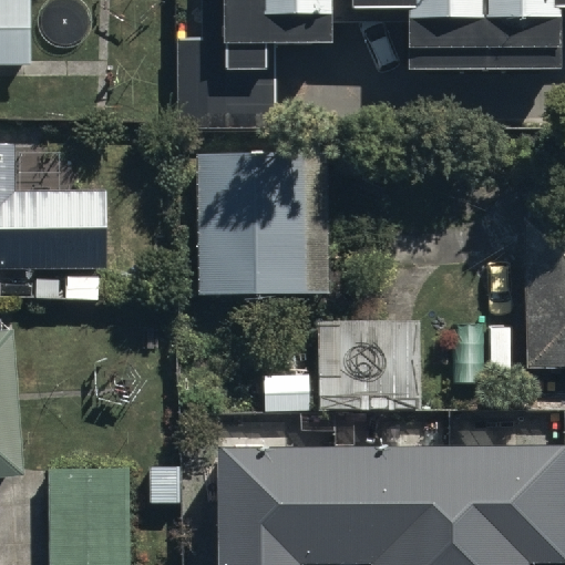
[(0,0),(0,73),(24,74),(24,0),(0,0)]
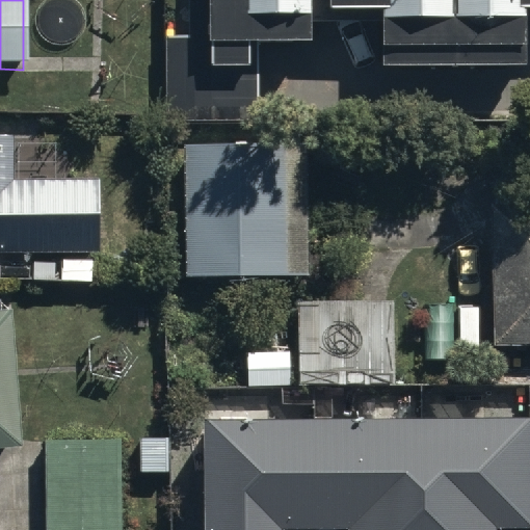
[(529,0),(183,0),(183,40),(164,40),(164,128),(256,128),(256,43),(309,43),(309,29),(330,29),(330,12),(375,12),(375,71),(521,71),(521,11),(529,10),(529,0)]
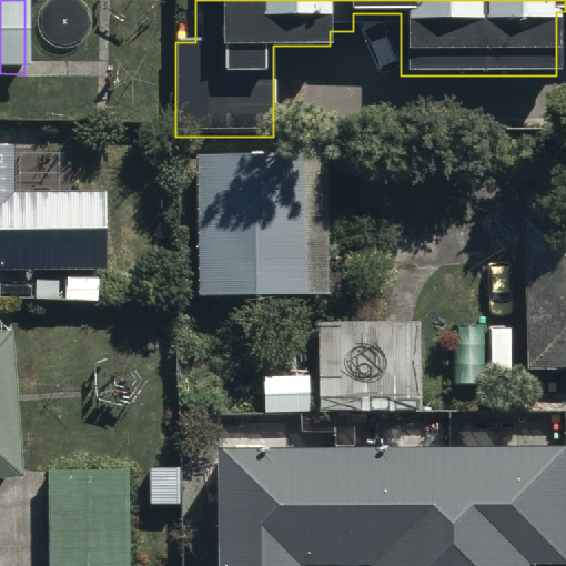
[(0,269),(38,269),(38,299),(77,299),(76,269),(109,269),(108,191),(18,192),(17,143),(0,143),(0,269)]
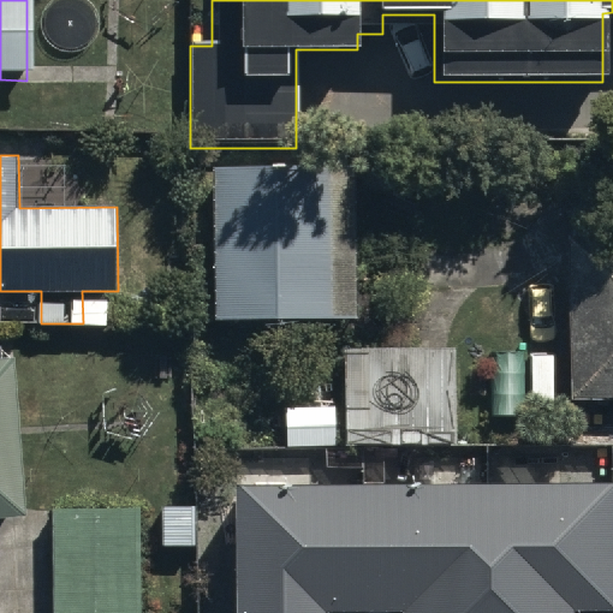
[(357,165),(213,167),(215,320),(359,317),(357,165)]
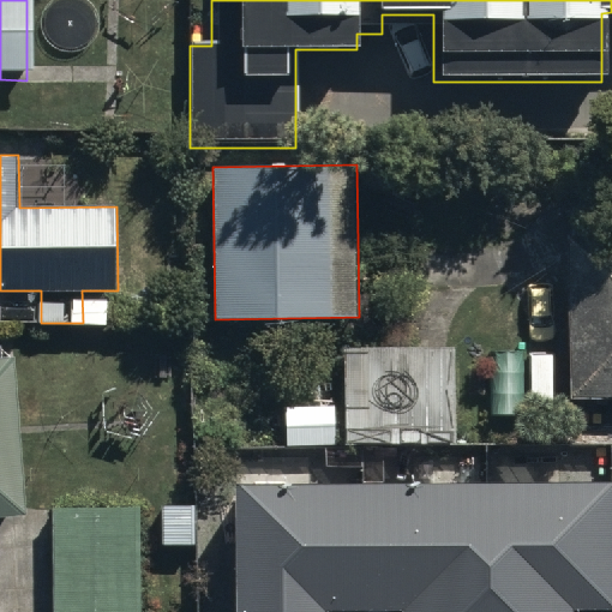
[(611,233),(563,234),(564,347),(564,399),(611,397),(611,233)]
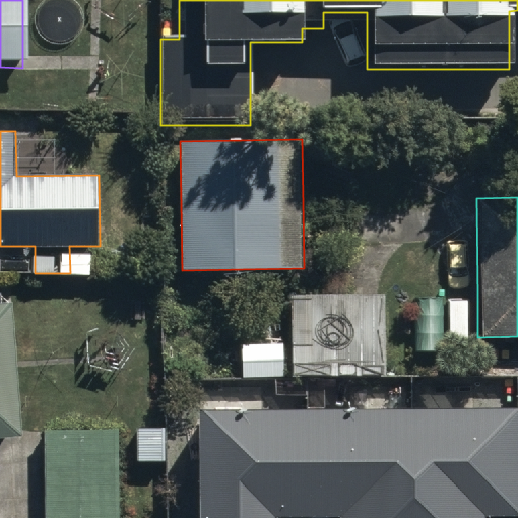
[(385,293),(292,292),(292,343),(241,342),(241,379),(293,379),(293,374),(385,375),(385,293)]
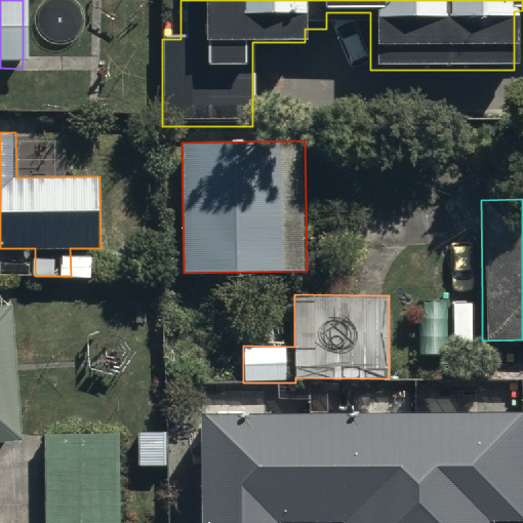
[(10,305),(0,305),(0,442),(21,441),(10,305)]
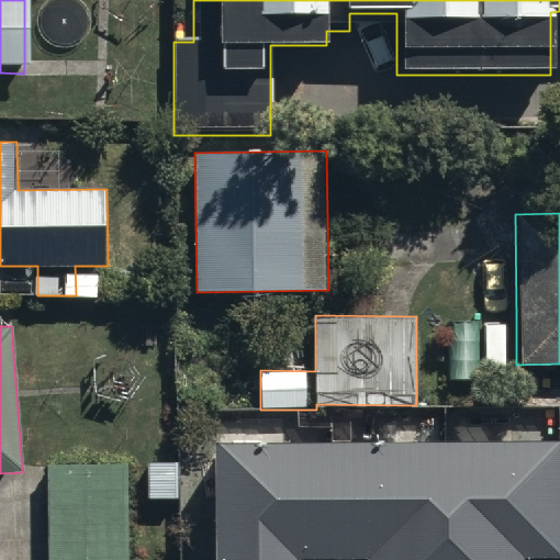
[(559,437),(210,440),(210,559),(288,559),(288,556),(366,556),(366,559),(513,559),(513,544),(559,542),(559,437)]
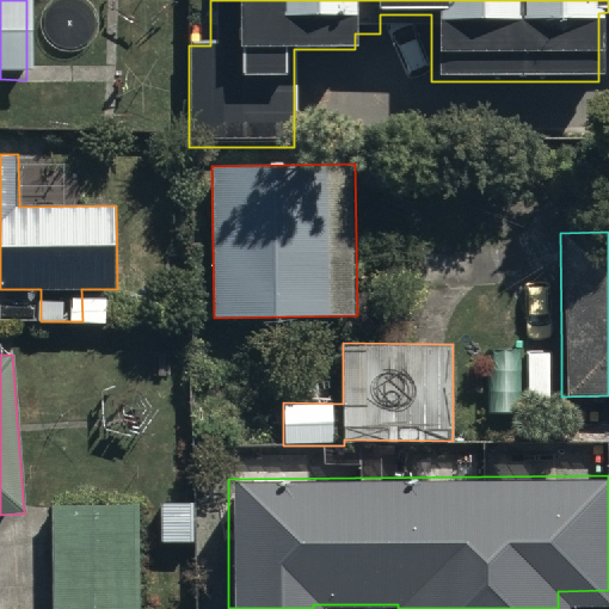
[(142,608),(141,500),(53,502),(53,608),(142,608)]
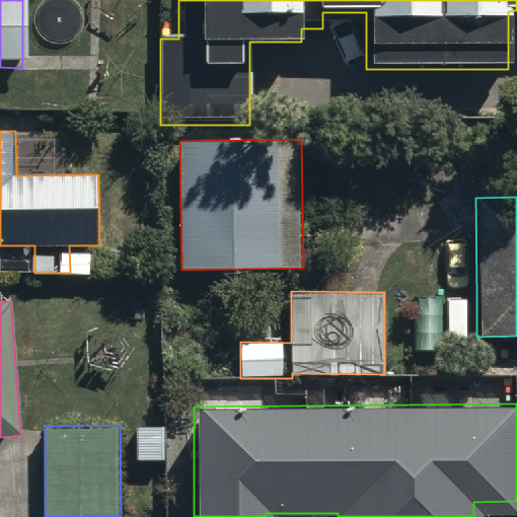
All buildings are outlined.
